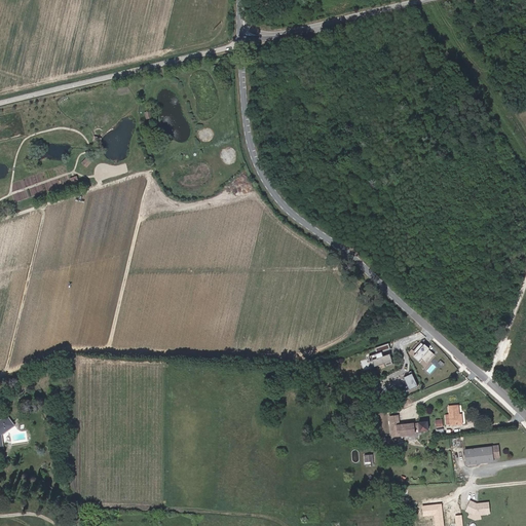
[(86,156),(82,162),(87,166),(92,161),(86,156)]
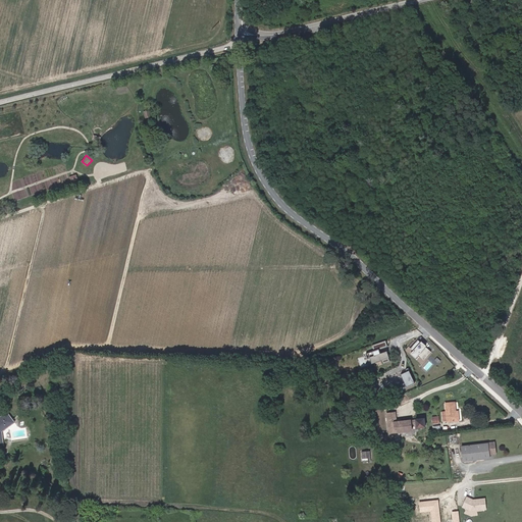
[(386,340),(373,345),(374,350),(368,353),(370,357),(373,363),(382,360),(384,363),(390,361),(389,357),(387,351),(381,353),(380,349),(388,346),(386,340)]
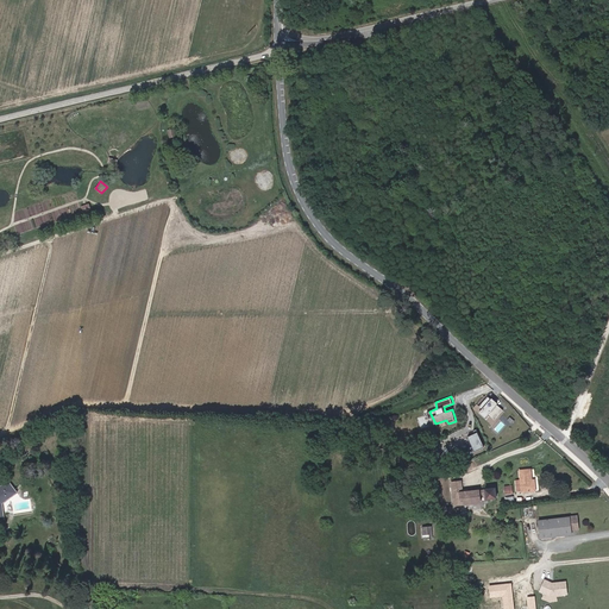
[(489,396),(481,406),(484,408),(481,412),(487,416),(489,413),(496,419),(504,409),(497,403),(498,402),(493,397),(491,399),(489,396)]
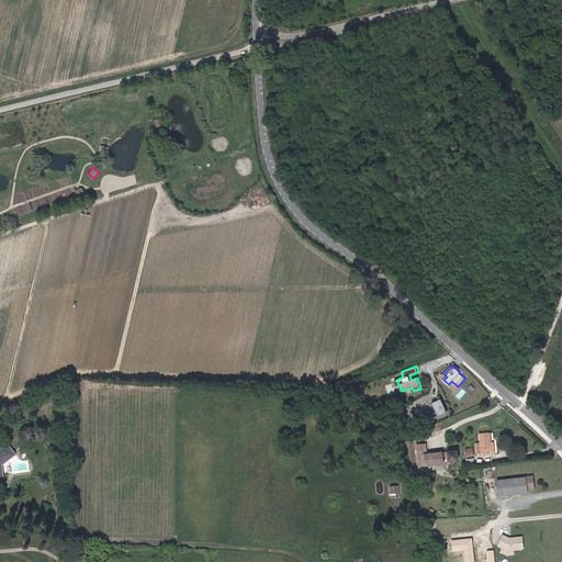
[(447,411),(439,394),(437,395),(438,398),(431,401),(437,415),(447,411)]
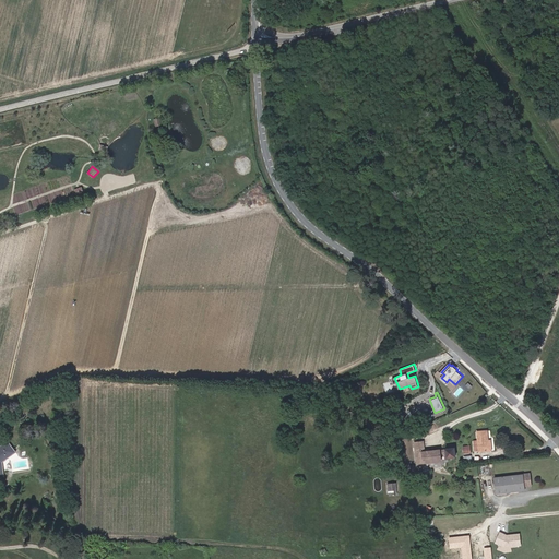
[(339,400),(330,396),(328,404),(336,406),(339,400)]
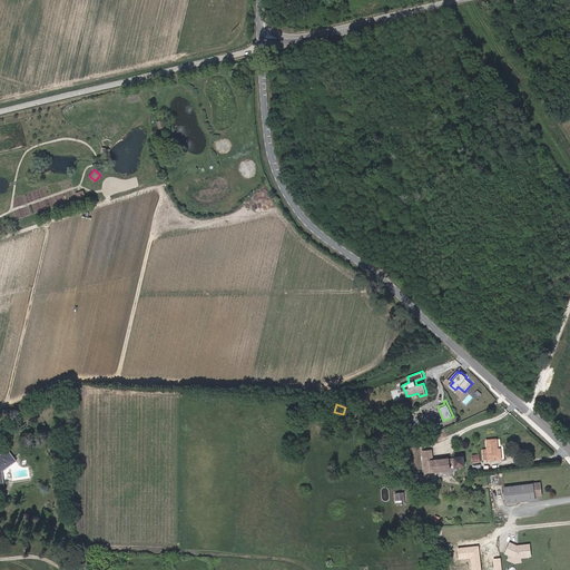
[(397,414),(401,422),(409,419),(404,411),(397,414)]
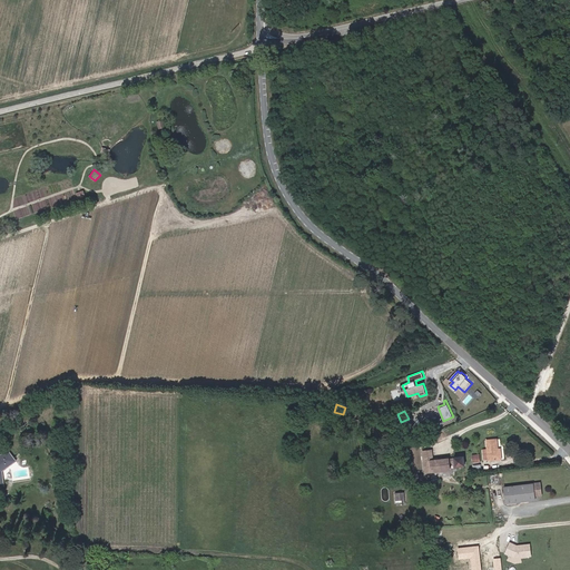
[(481,449),(481,450),(485,450),(485,454),(498,453),(498,451),(498,448),(497,444),(494,444),(493,434),(492,435),(484,435),(484,444),(483,445),(481,445),(481,449)]
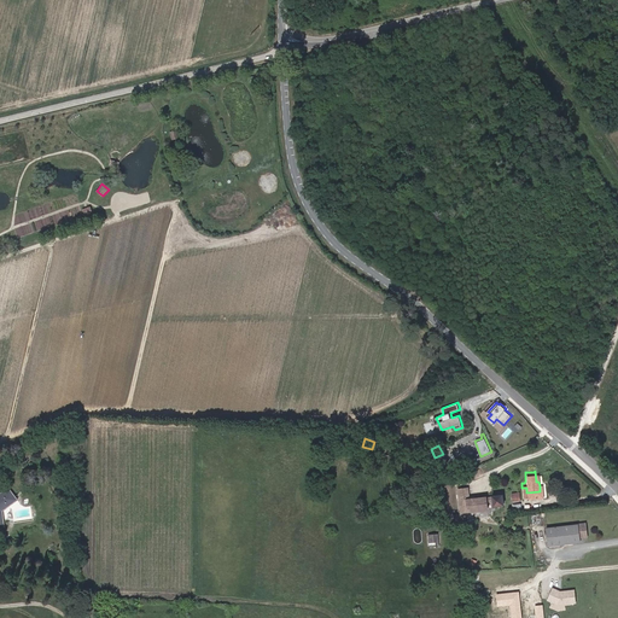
[(466,483),(456,485),(458,508),(485,505),(484,493),(467,495),(466,483)]
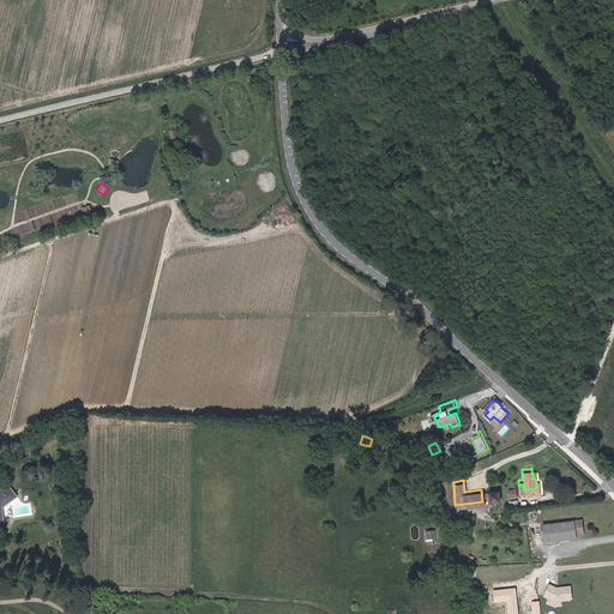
[(497,488),(487,489),(488,499),(498,498),(497,488)]
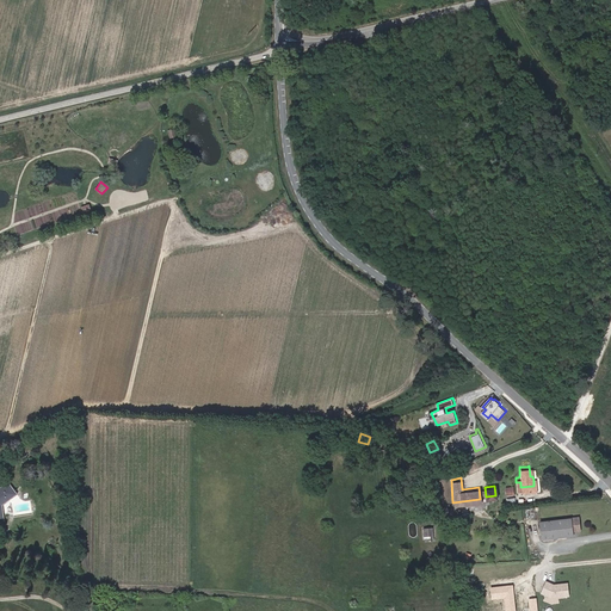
[(0,528),(7,528),(6,511),(1,510),(2,507),(7,508),(19,499),(11,488),(0,495),(0,528)]
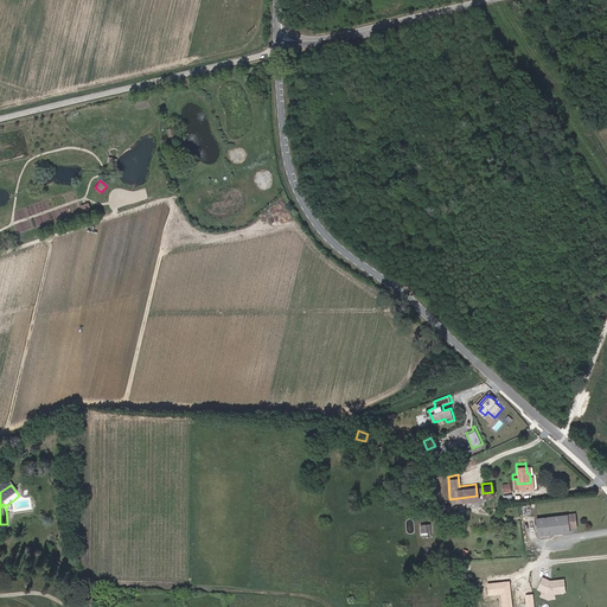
[(567,512),(536,516),(537,532),(569,529),(568,525),(575,525),(574,511),(567,512)]
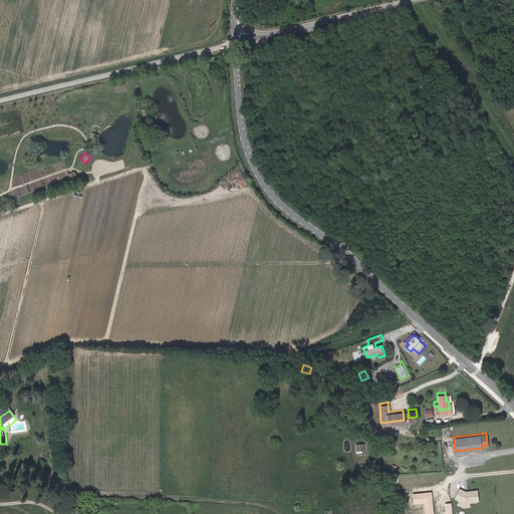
[(356,444),(357,453),(365,452),(364,443),(356,444)]
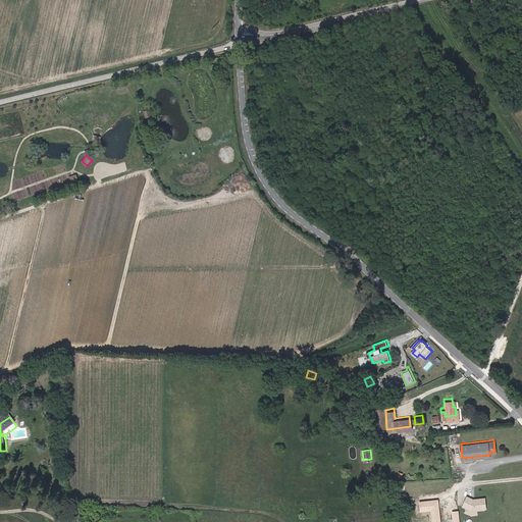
[(465,510),(486,509),(486,497),(464,499),(465,510)]
